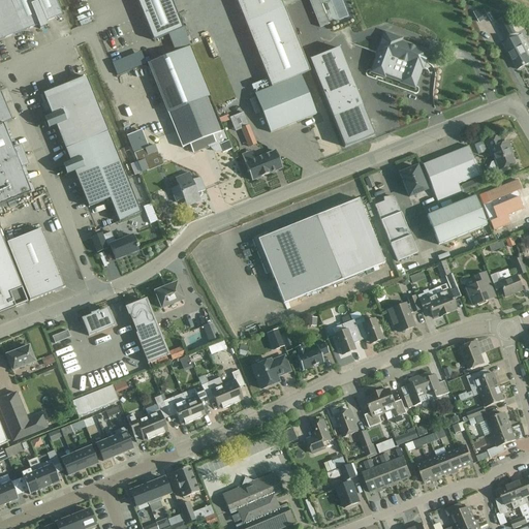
[(22,0),(0,0),(0,25),(5,38),(33,27),(22,0)]
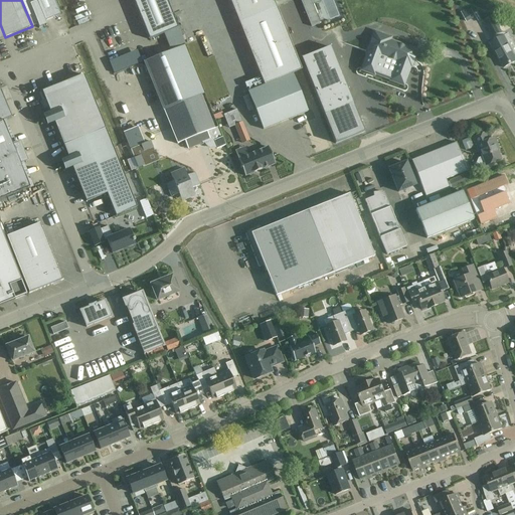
[(53,0),(21,0),(32,26),(37,25),(39,28),(46,25),(44,22),(60,15),(53,0)]
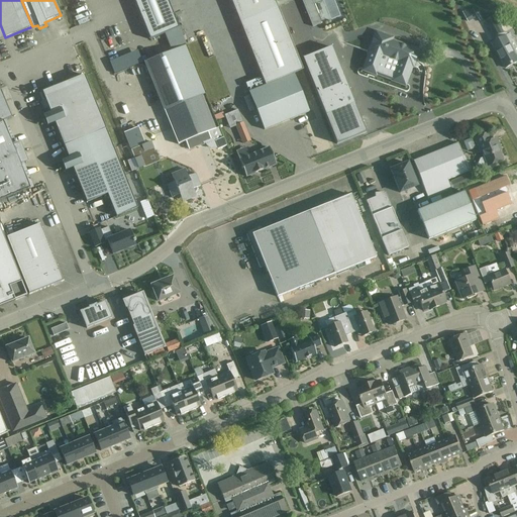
[(186,43),(168,0),(133,0),(150,38),(165,32),(172,49),(186,43)]
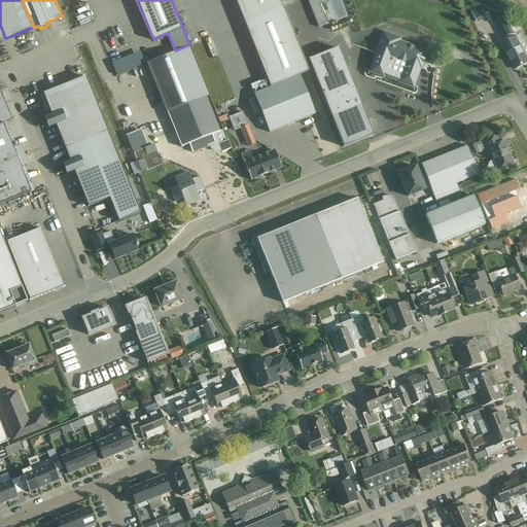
[(235,0),(270,88),(253,94),(269,133),(315,114),(300,75),(309,72),(279,0),(235,0)]
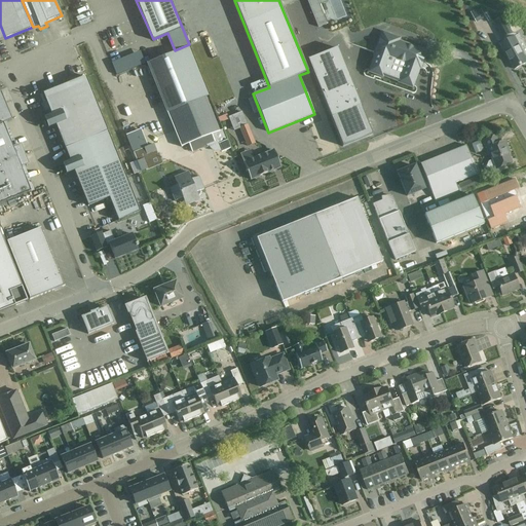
[(316,0),(306,0),(317,28),(327,24),(316,0)]
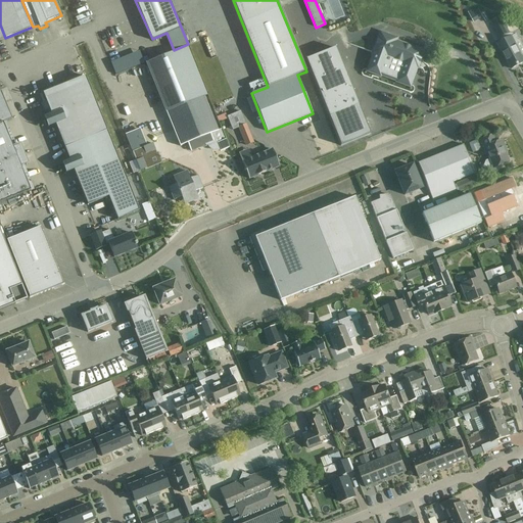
[(510,66),(512,70),(522,63),(522,45),(516,35),(514,36),(512,33),(510,34),(501,16),(490,22),(502,41),(497,44),(510,66)]
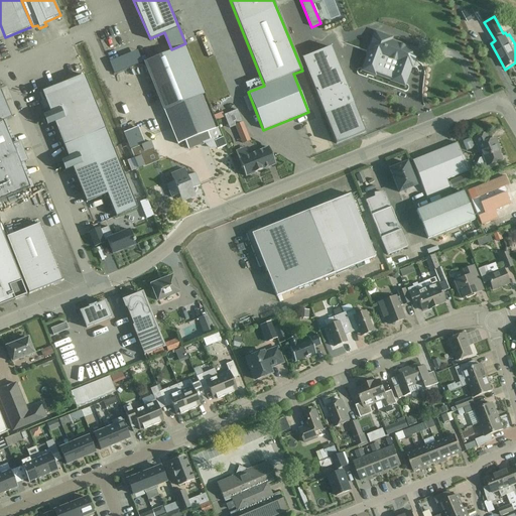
[(370,51),(363,71),(403,85),(410,67),(411,67),(416,51),(374,36),(369,51),(370,51)]
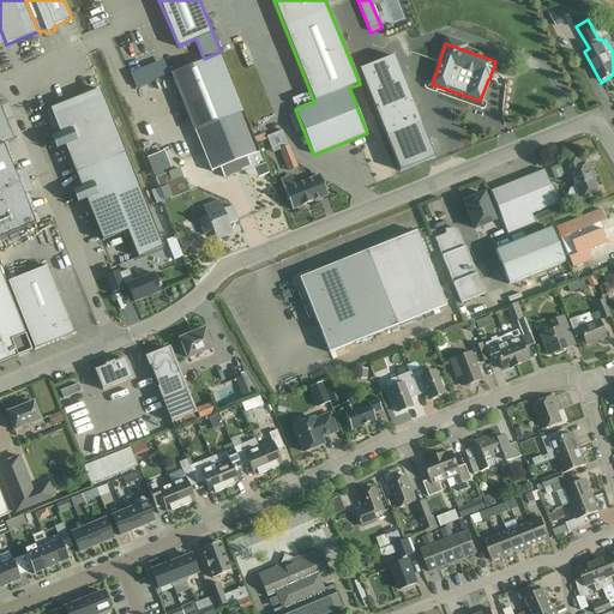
[(244,112),(221,54),(193,65),(172,74),(193,131),(194,131),(211,172),(220,168),(223,178),(242,170),(242,172),(244,172),(245,173),(246,174),(247,175),(250,176),(251,178),(253,178),(254,178),(257,178),(259,178),(269,174),(260,152),(256,154),(240,113),(244,112)]
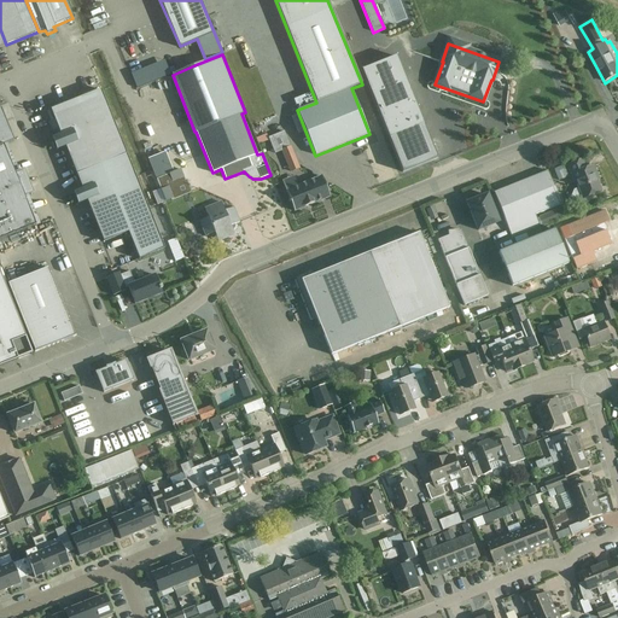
[(396,56),(361,70),(403,173),(437,159),(396,56)]
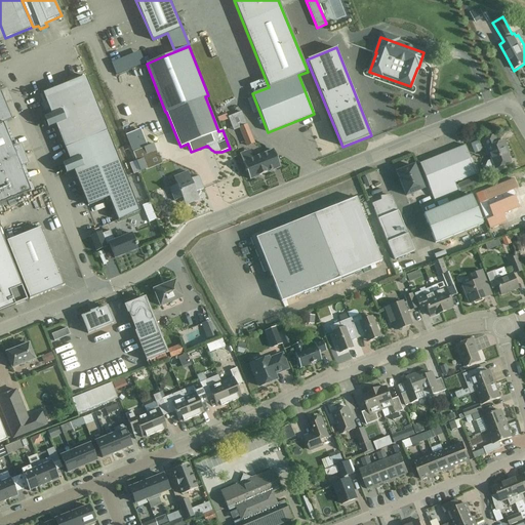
[(109,198),(118,220),(139,212),(85,77),(43,94),(51,116),(43,119),(48,128),(55,125),(70,161),(62,165),(66,174),(74,171),(88,206),(109,198)]
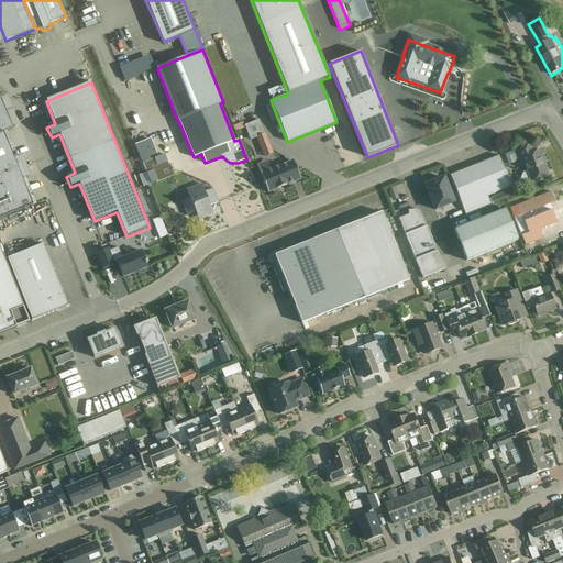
[(0,99),(0,133),(3,132),(12,129),(0,99)]
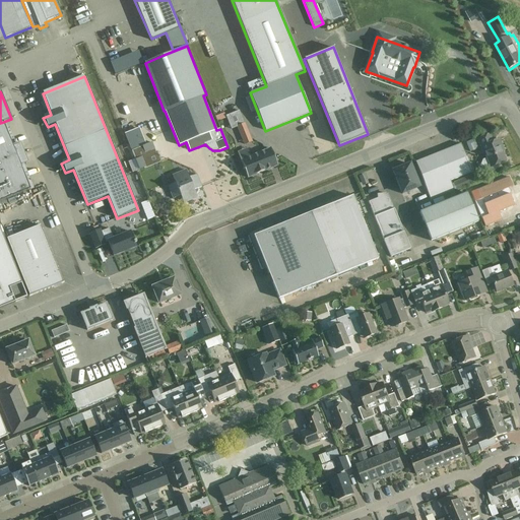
[(19,165),(25,163),(19,145),(13,147),(3,122),(0,123),(0,201),(34,188),(29,189),(19,165)]
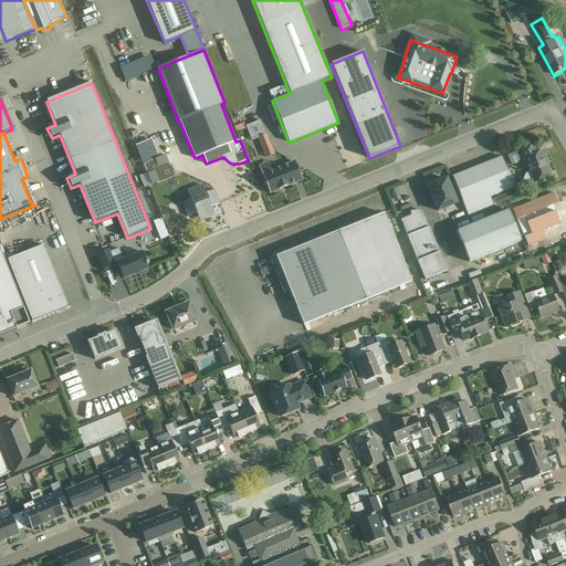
[(264,133),(255,136),(264,158),(273,155),(264,133)]
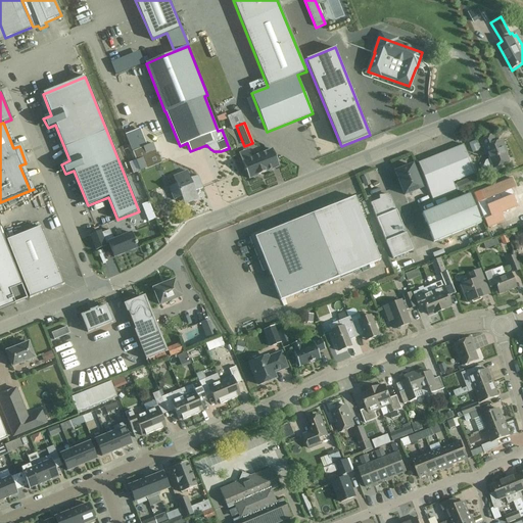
[(482,168),(486,177),(500,172),(497,165),(508,161),(504,149),(505,149),(502,140),(495,143),(492,135),(478,141),(483,154),(487,153),(489,159),(485,160),(482,168)]
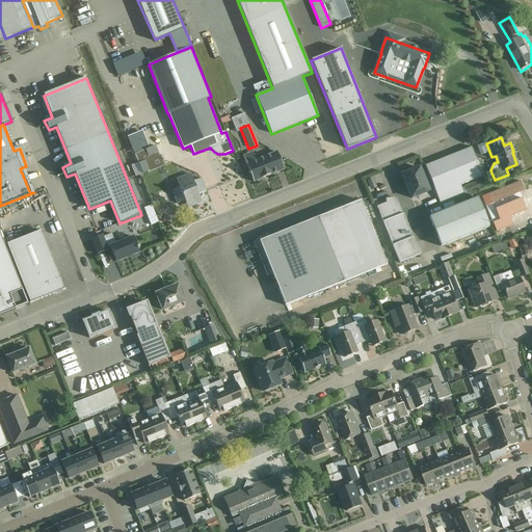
[(155,147),(134,155),(142,174),(148,171),(143,160),(158,154),(155,147)]
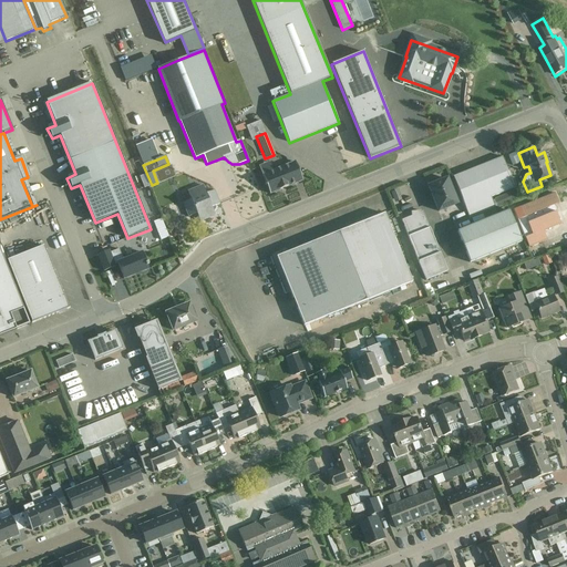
[(453,177),(470,218),(495,207),(491,197),(515,187),(502,156),(453,177)]
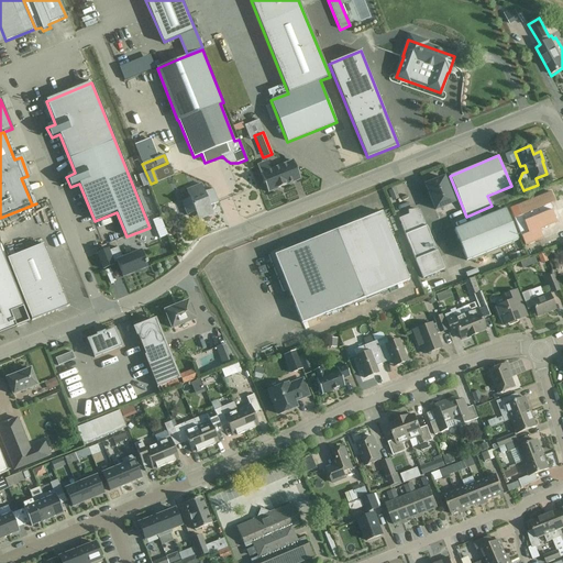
[(264,184),(268,192),(300,179),(293,161),(272,169),(267,161),(256,165),(261,174),(264,183),(263,183),(263,185),(264,184)]
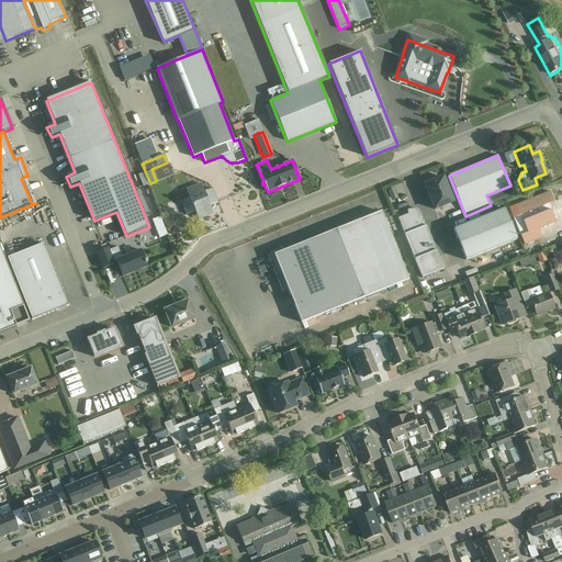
[(431,182),(425,184),(435,209),(452,201),(442,178),(440,178),(439,176),(430,180),(431,182)]
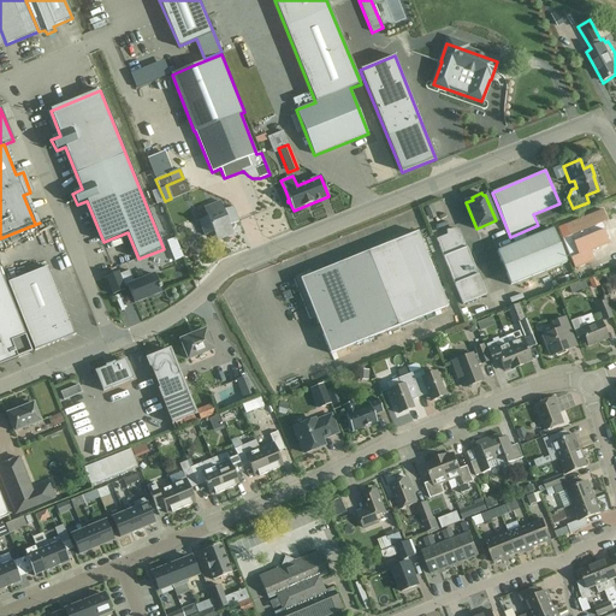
[(214,232),(217,241),(234,235),(230,226),(238,223),(232,207),(224,211),(220,201),(205,208),(208,218),(199,220),(205,236),(214,232)]
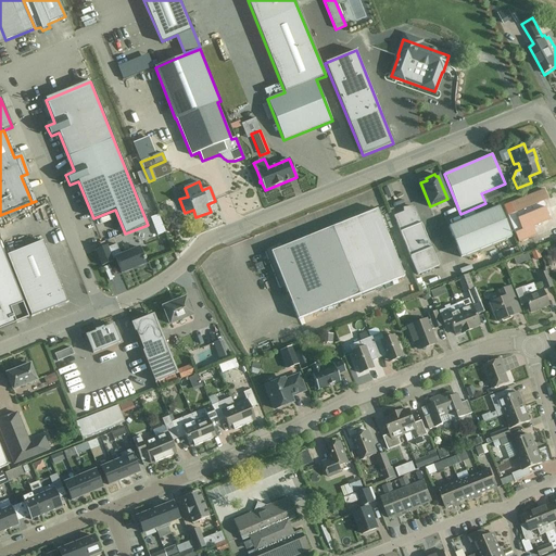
[(501,189),(484,196),(488,204),(504,198),(501,189)]
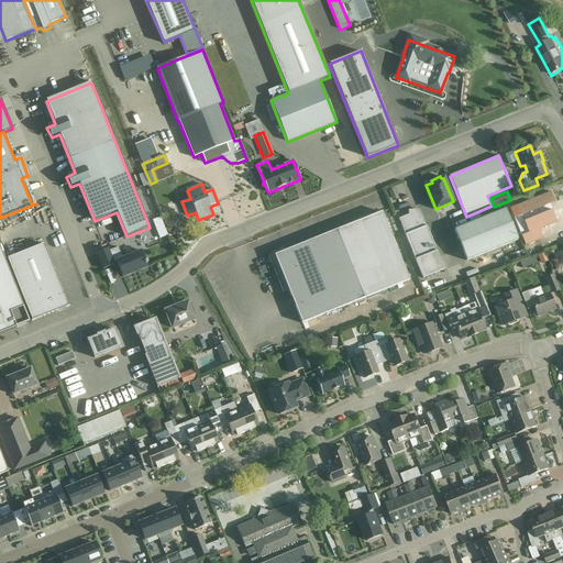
[(521,236),(526,245),(543,239),(539,230),(556,222),(549,205),(555,202),(551,191),(516,207),(520,217),(521,216),(523,222),(528,234),(521,236)]
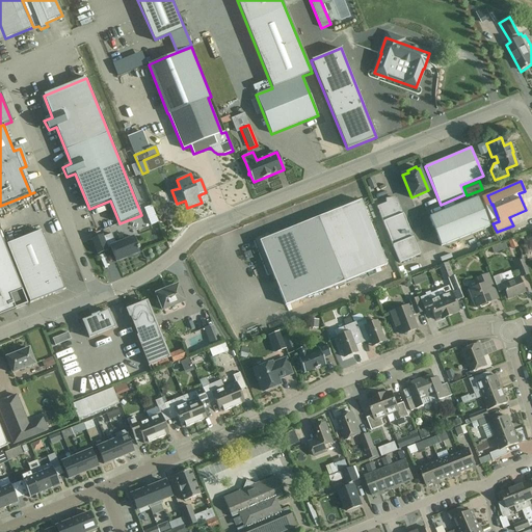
[(393,245),(399,263),(419,256),(413,237),(397,198),(395,200),(395,198),(386,200),(386,203),(376,207),(382,221),(393,245)]
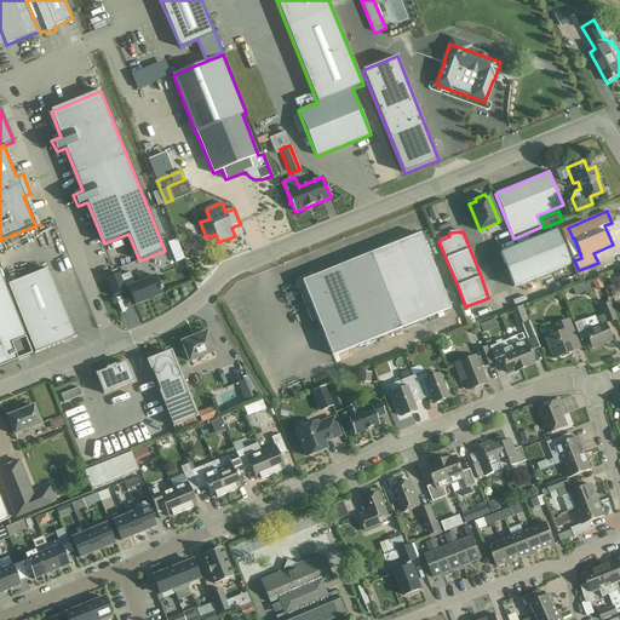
[(514,287),(569,265),(556,231),(500,253),(514,287)]
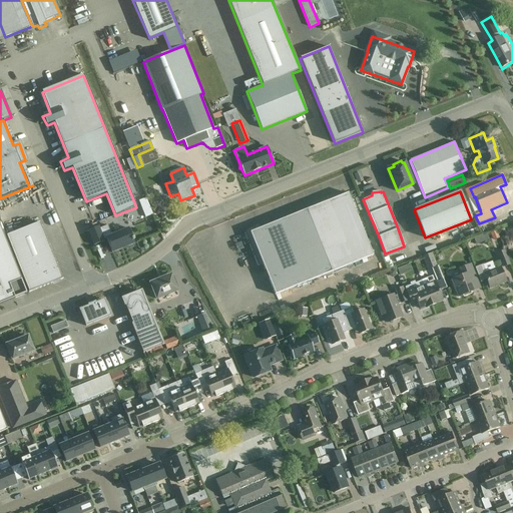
[(263,264),(275,295),(373,255),(348,193),(261,228),(260,226),(258,225),(245,230),(244,232),(258,266),(263,264)]
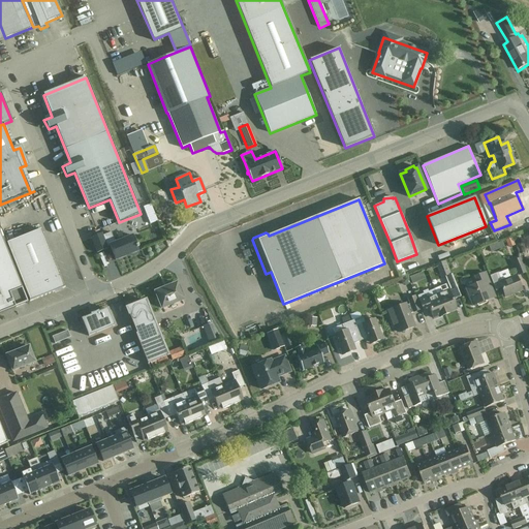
[(64,287),(41,229),(6,243),(29,302),(64,287)]
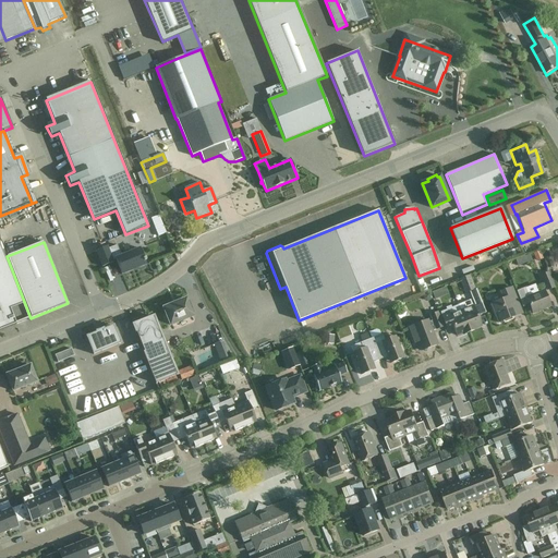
[(0,330),(28,319),(0,245),(0,330)]
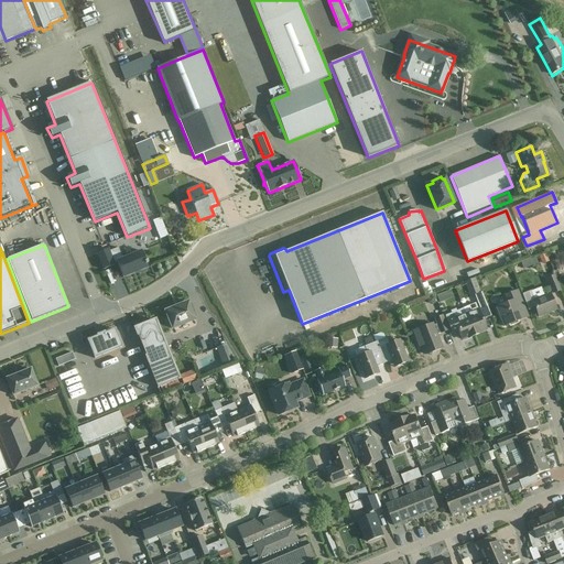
[(108,249),(97,253),(104,270),(115,266),(114,263),(117,262),(123,278),(148,268),(147,266),(148,264),(147,262),(145,262),(141,251),(122,259),(118,248),(109,251),(108,249)]
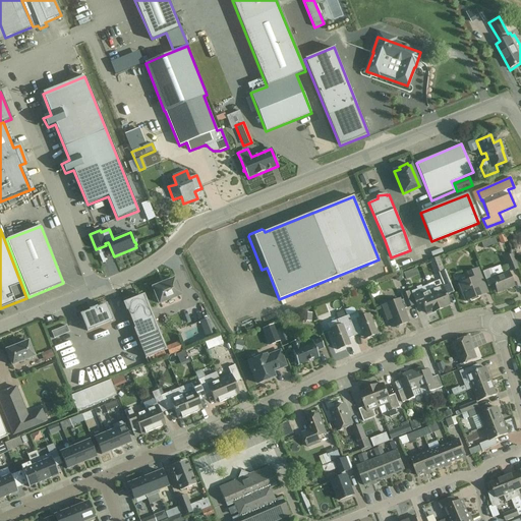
[(483,249),(497,242),(494,236),(480,243),(483,249)]
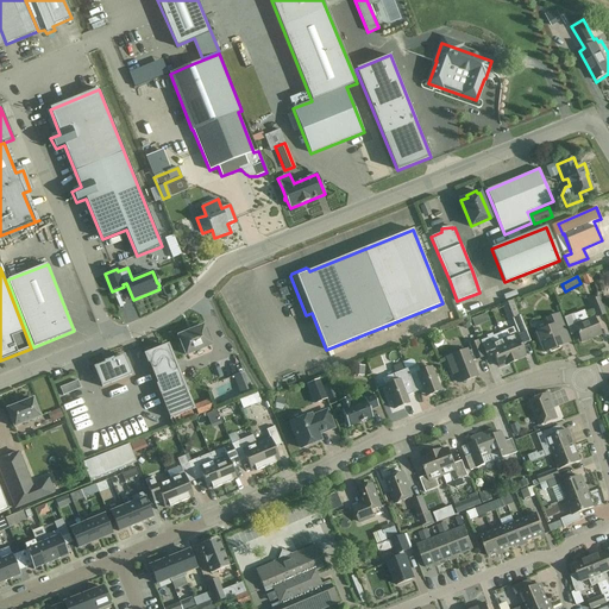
[(606,314),(598,297),(590,301),(596,318),(606,314)]
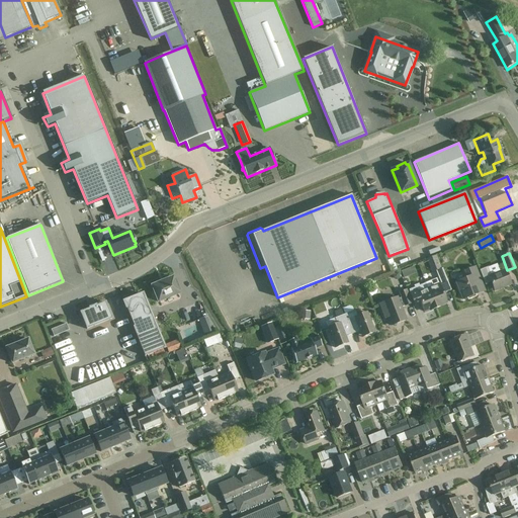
[(421,270),(429,266),(427,261),(418,265),(421,270)]
